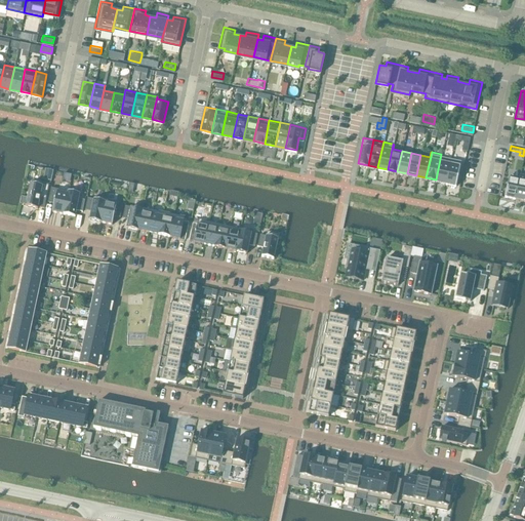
[(450,156),(441,154),(436,179),(445,182),(450,156)]
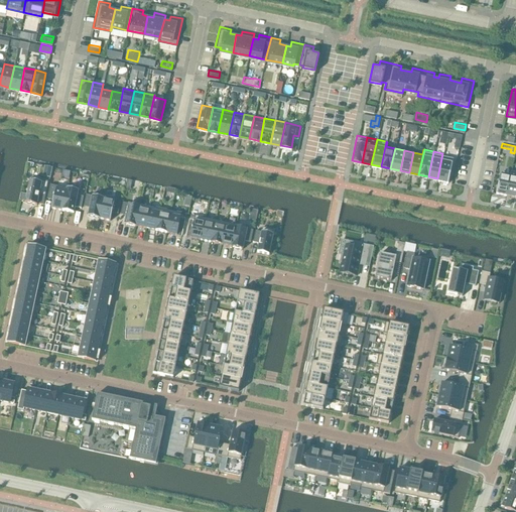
[(447,180),(453,156),(442,153),(437,178),(447,180)]
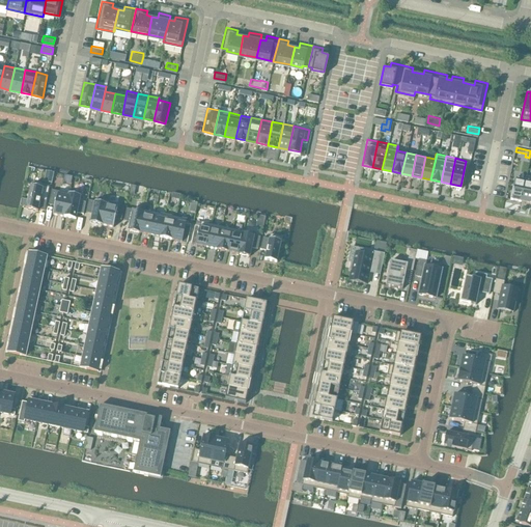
[(510,197),(521,199),(526,173),(525,177),(514,175),(510,197)]
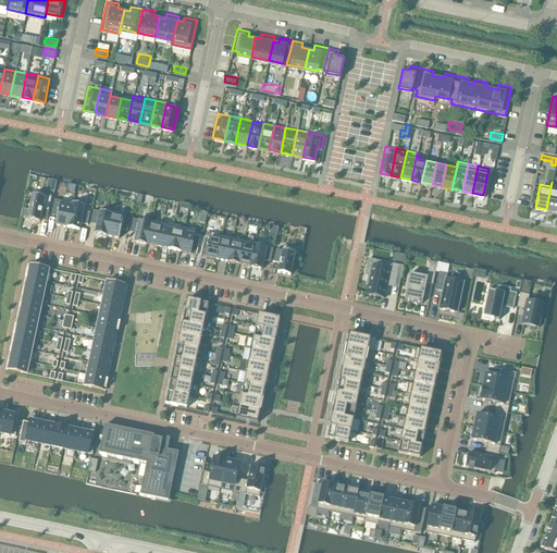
[(556,204),(556,182),(552,182),(546,209),(556,211),(556,204)]
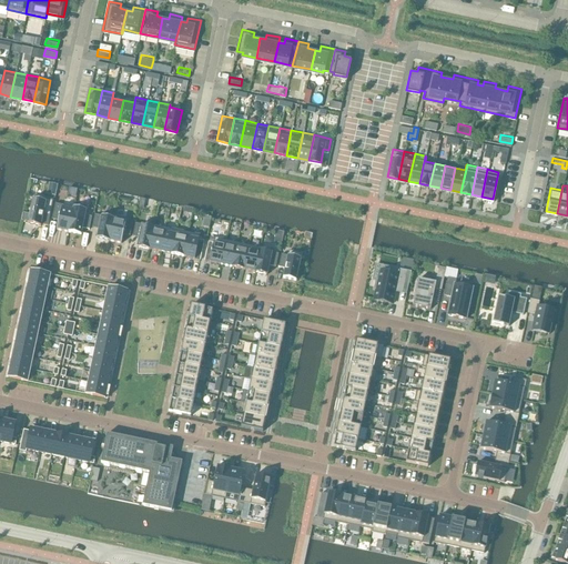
[(23,209),(21,217),(28,218),(28,220),(40,223),(41,221),(48,222),(53,197),(33,192),(30,210),(23,209)]
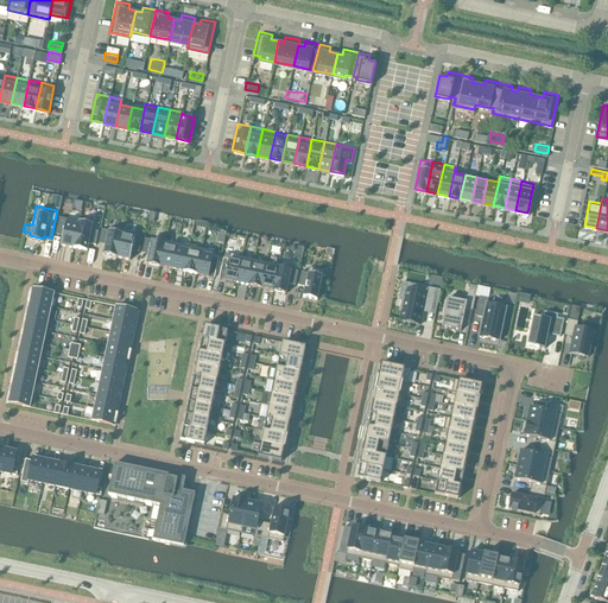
[(58,214),(55,230),(62,232),(61,242),(74,245),(78,219),(58,214)]
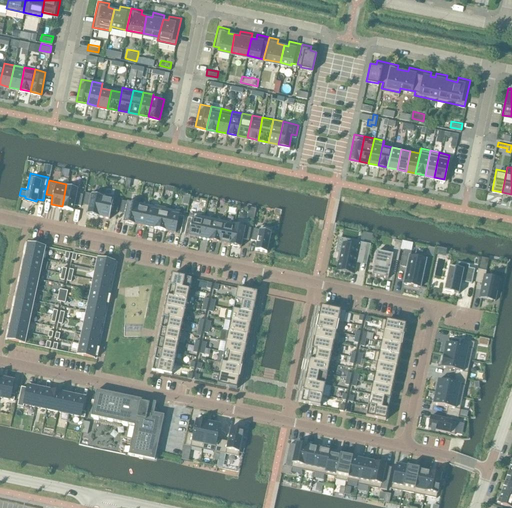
[(66,184),(62,206),(73,208),(74,202),(80,204),(82,192),(77,191),(78,184),(66,181),(66,184)]
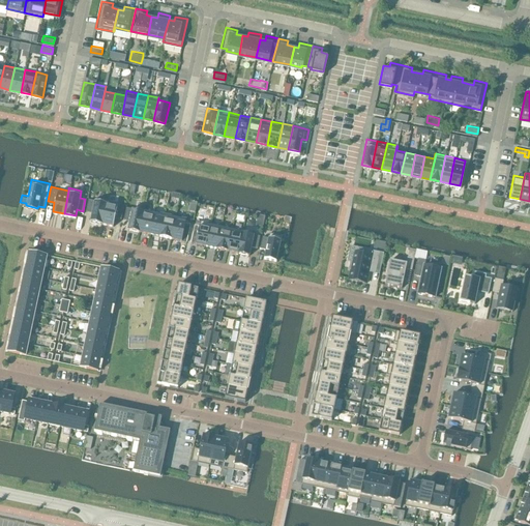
[(88,197),(86,209),(92,210),(90,220),(101,222),(107,198),(95,196),(94,198),(88,197)]
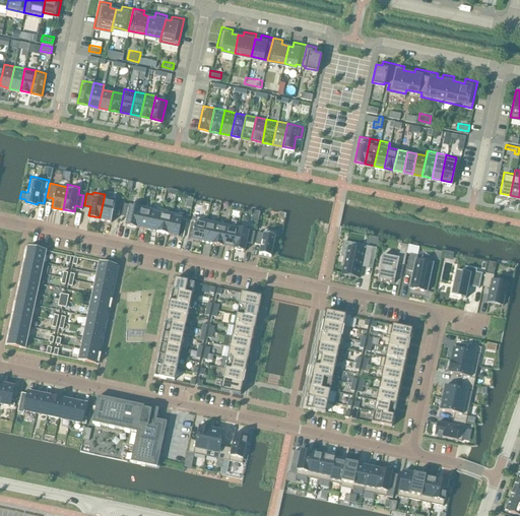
[(105,194),(100,217),(111,219),(113,211),(119,212),(121,200),(115,199),(116,197),(105,194)]
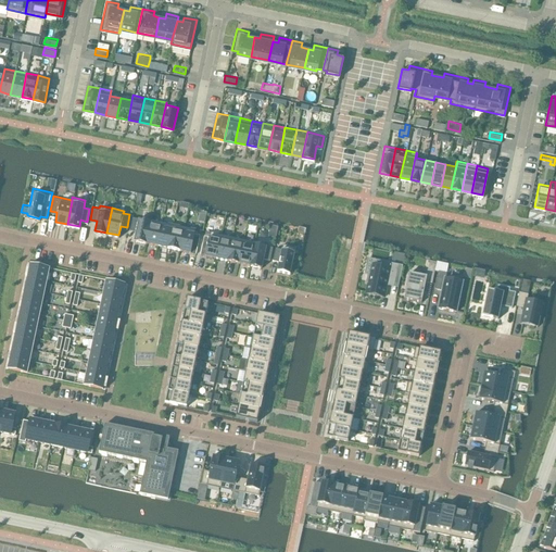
[(133,215),(129,227),(136,229),(134,238),(146,241),(151,218),(150,218),(133,215)]
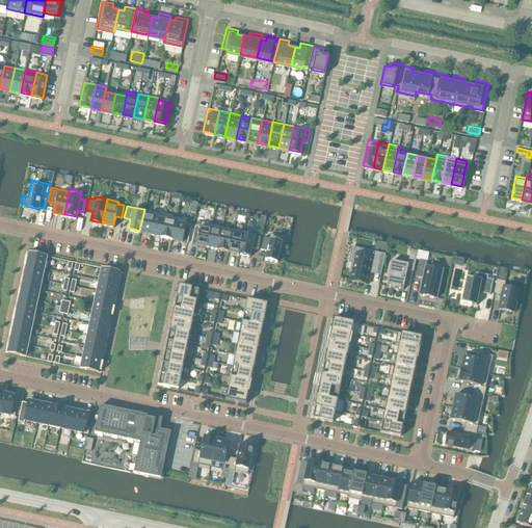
[(144,209),(139,231),(150,233),(155,209),(144,207),(143,209),(144,209)]
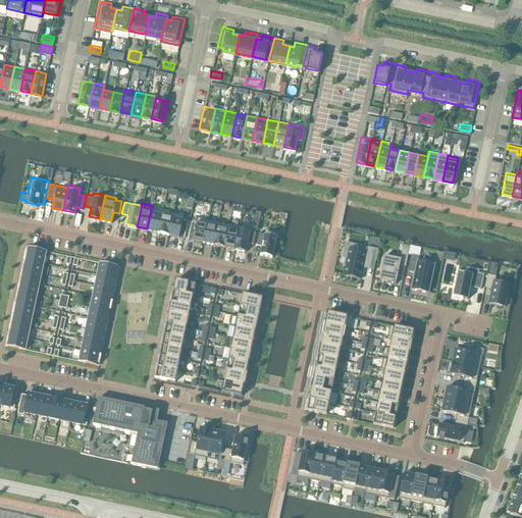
[(152,205),(147,228),(157,230),(162,207),(152,205)]
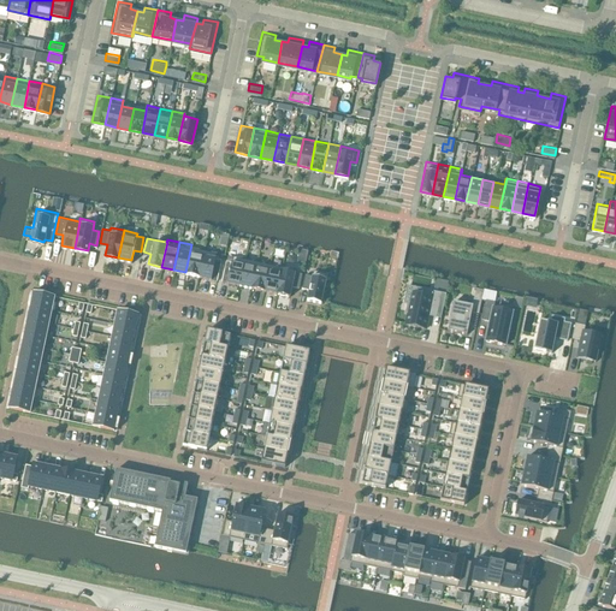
[(191,244),(185,272),(199,274),(203,253),(205,248),(191,244)]
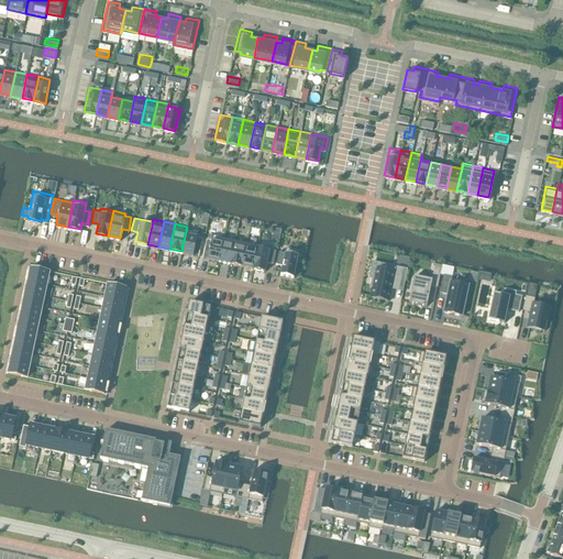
[(186,231),(181,251),(192,253),(198,254),(199,250),(194,249),(195,243),(196,239),(197,233),(198,229),(187,227),(186,231)]
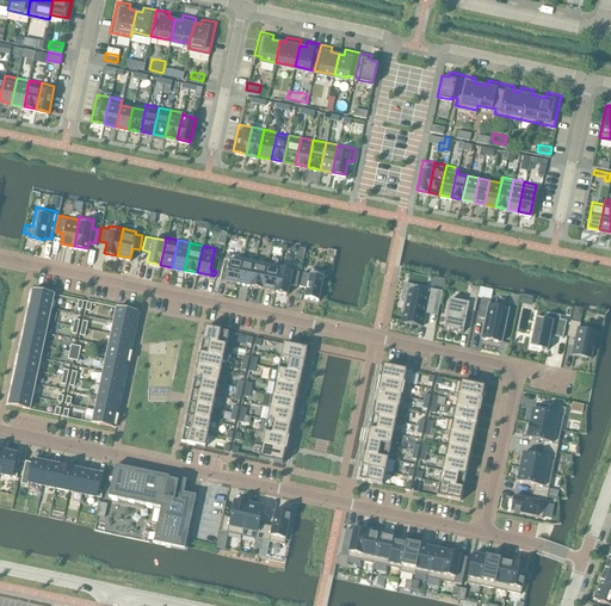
[(221,272),(220,277),(226,278),(238,280),(242,259),(244,254),(230,252),(229,257),(228,263),(228,267),(227,273),(221,272)]
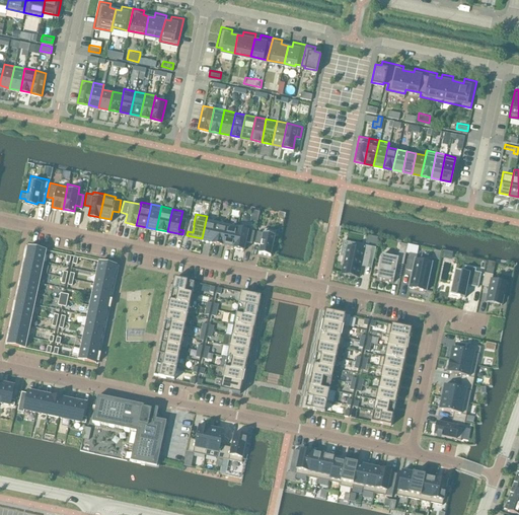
[(206,220),(202,238),(212,240),(217,218),(207,216),(206,220)]
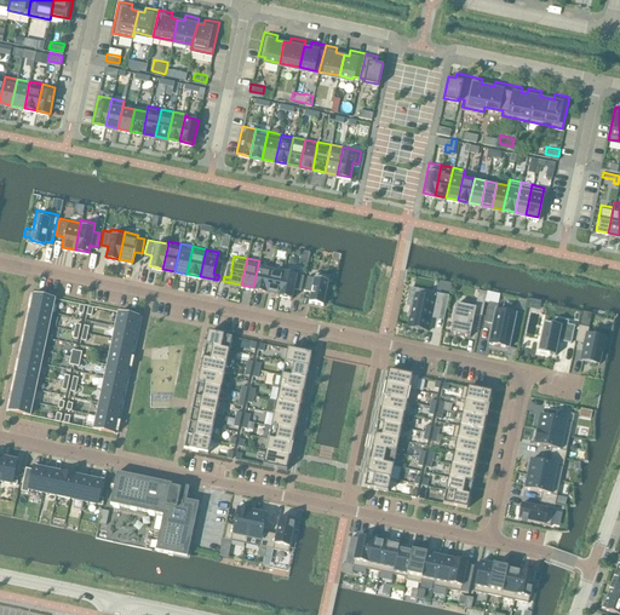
[(259,260),(253,287),(267,291),(271,263),(259,260)]
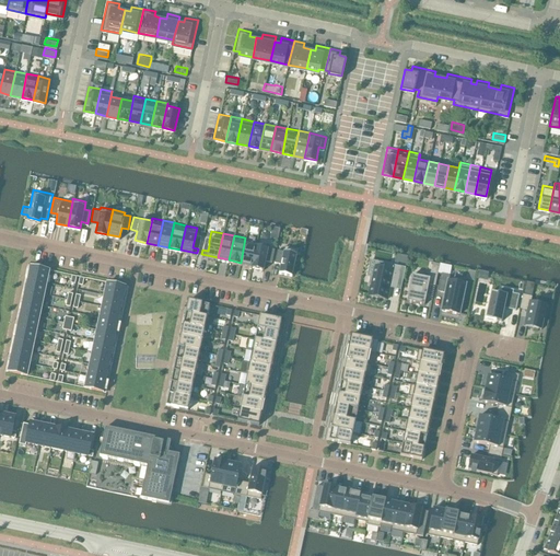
[(245,238),(241,263),(251,265),(256,240),(245,238)]
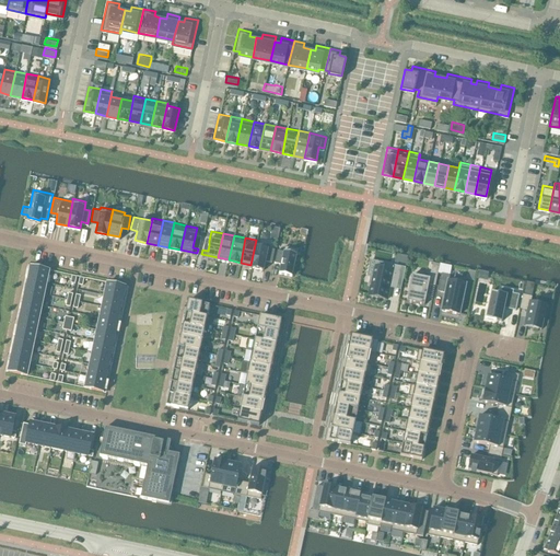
[(256,240),(251,265),(264,267),(265,258),(271,259),(275,246),(268,245),(268,243),(256,240)]
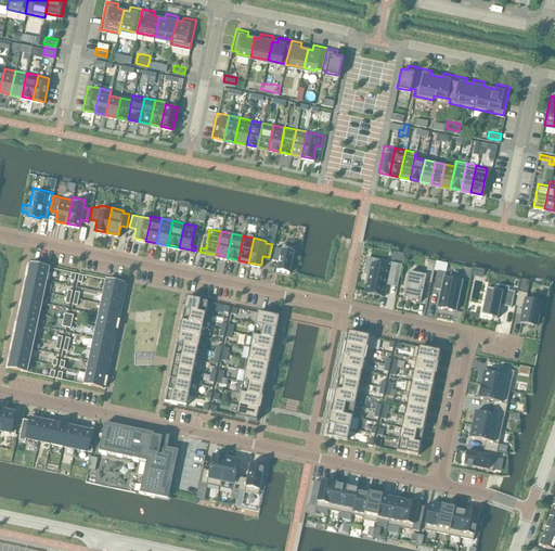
[(274,245),(272,257),(279,259),(276,268),(288,271),(295,244),(282,241),(281,246),(274,245)]
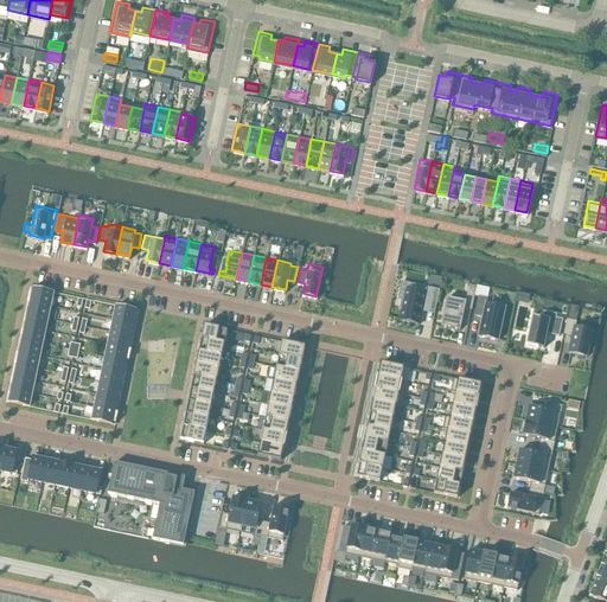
[(429,271),(427,281),(432,282),(432,281),(440,282),(441,274),(429,271)]
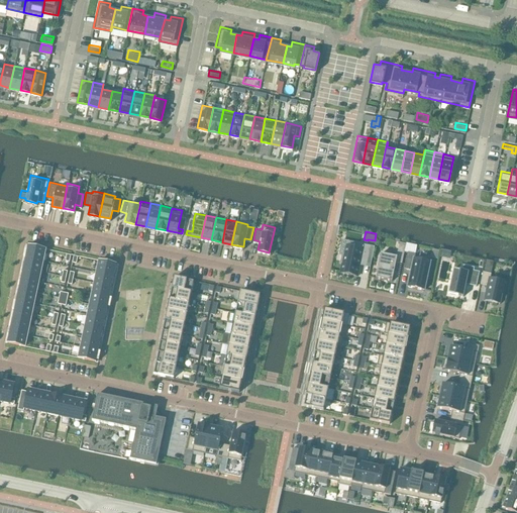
[(341,237),(338,251),(341,251),(339,260),(342,261),(340,270),(357,273),(359,260),(367,262),(371,243),(356,240),(341,237)]
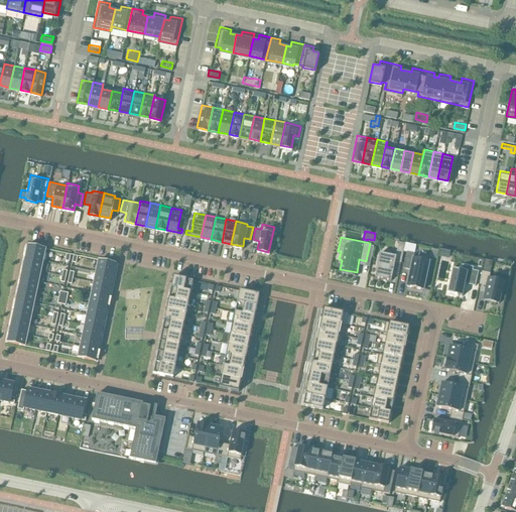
[(27,243),(25,253),(43,257),(45,246),(27,243)]
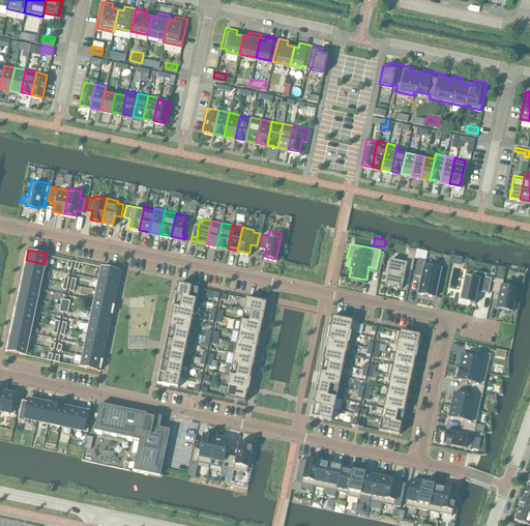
[(390,257),(385,282),(402,286),(406,266),(411,267),(414,256),(407,254),(406,260),(390,257)]
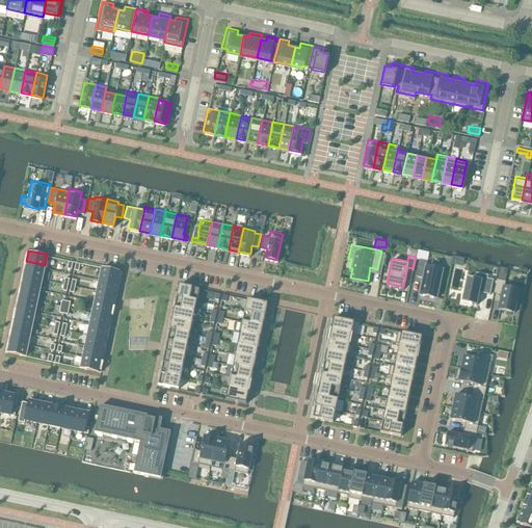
[(419,257),(416,273),(423,275),(420,292),(435,296),(442,267),(426,264),(427,259),(419,257)]
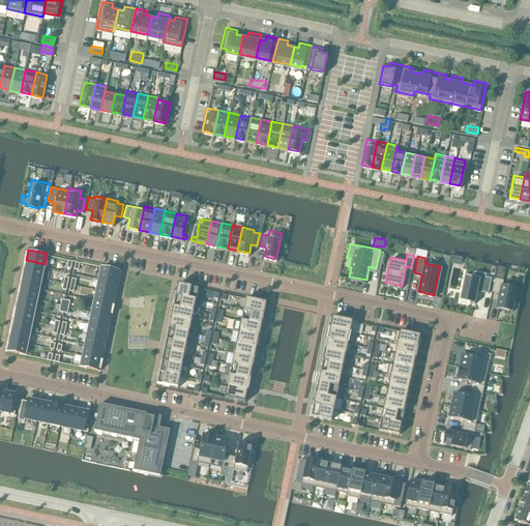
[(26,260),(24,271),(41,275),(45,264),(26,260)]
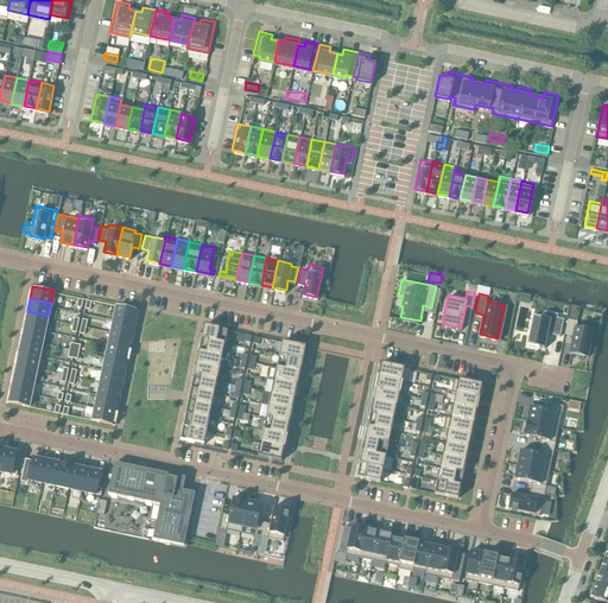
[(115,304),(113,317),(134,322),(137,308),(115,304)]
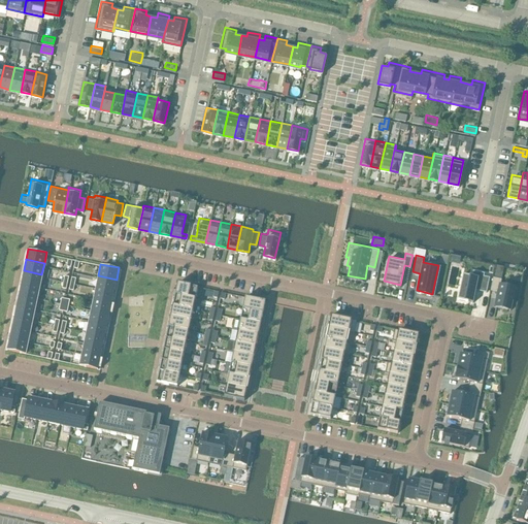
[(458,292),(457,297),(467,299),(467,298),(472,299),(472,300),(475,288),(486,290),(489,274),(484,273),(484,270),(472,268),(471,273),(463,271),(458,292)]
